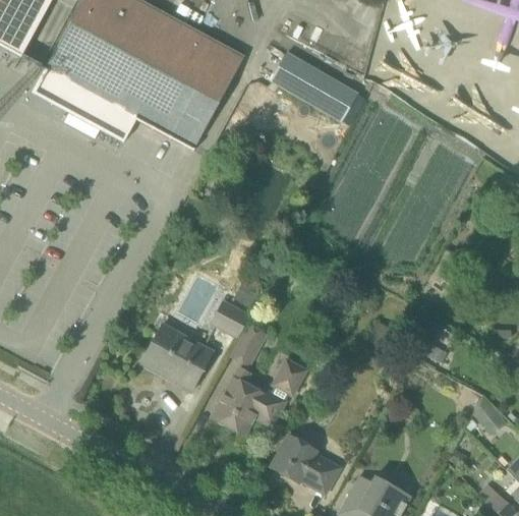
[(194,149),(245,54),(143,0),(0,0),(0,42),(22,54),(51,0),(80,0),(46,67),(64,77),(52,102),(123,139),(136,116),(194,149)]
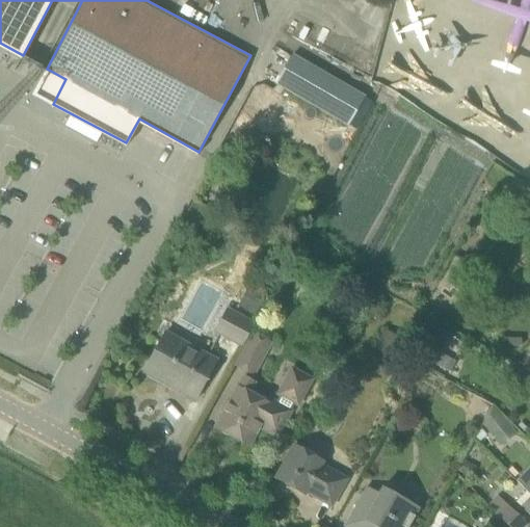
[(289,51),(343,71),(348,56),(294,36),(289,51)]
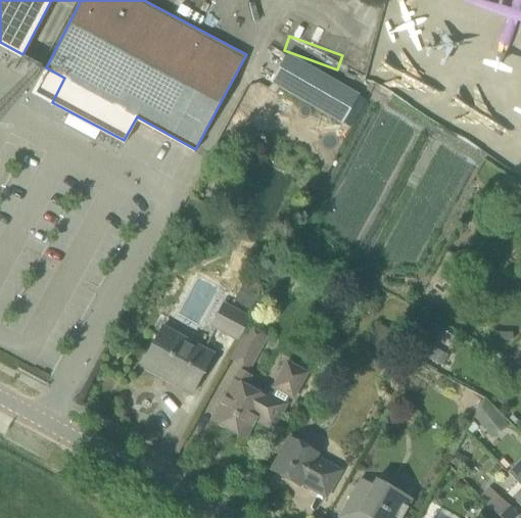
[(359,95),(288,53),(272,82),(342,123),(359,95)]
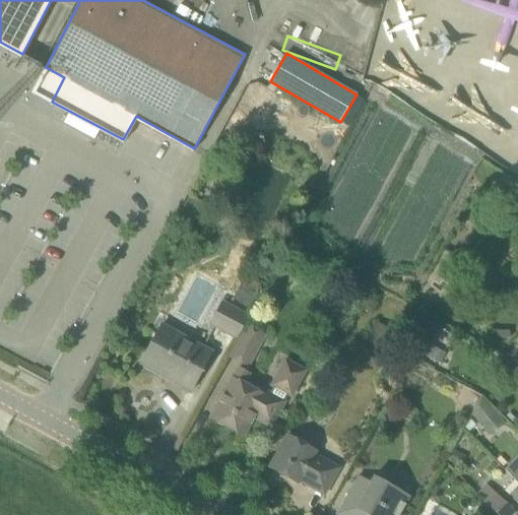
[(261,284),(248,278),(244,276),(234,296),(251,305),(261,284)]
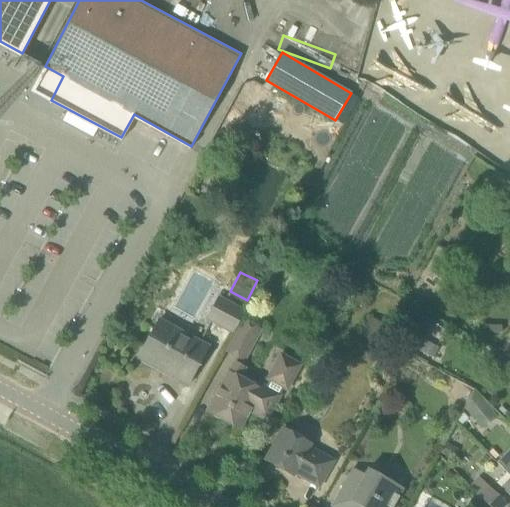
[(248,307),(221,292),(207,317),(234,332),(248,307)]
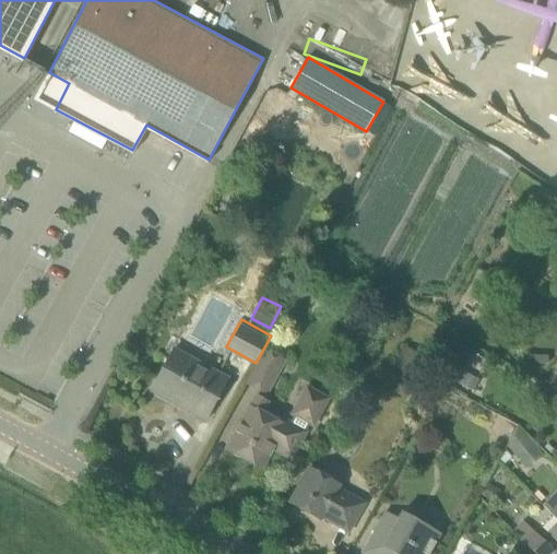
[(405,342),(394,362),(414,373),(425,353),(405,342)]
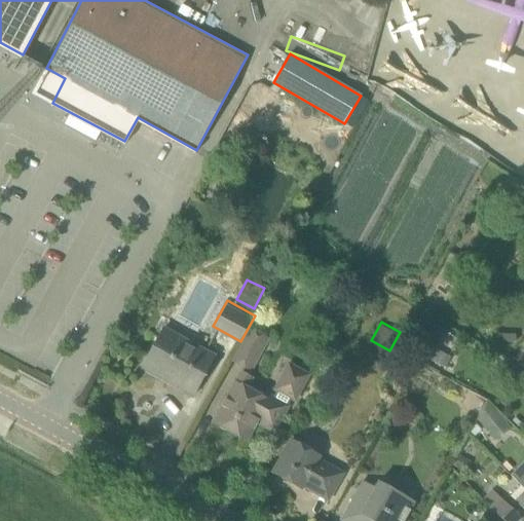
[(267,334),(250,325),(233,357),(251,366),(267,334)]
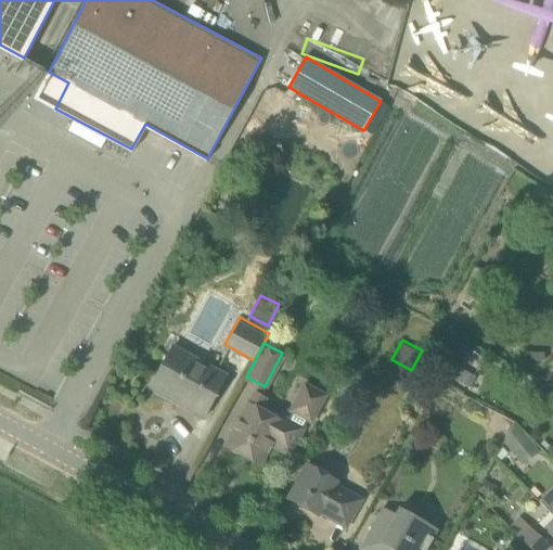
[(190,405),(205,413),(228,372),(213,363),(209,369),(171,347),(152,384),(181,400),(183,398),(191,403),(190,405)]
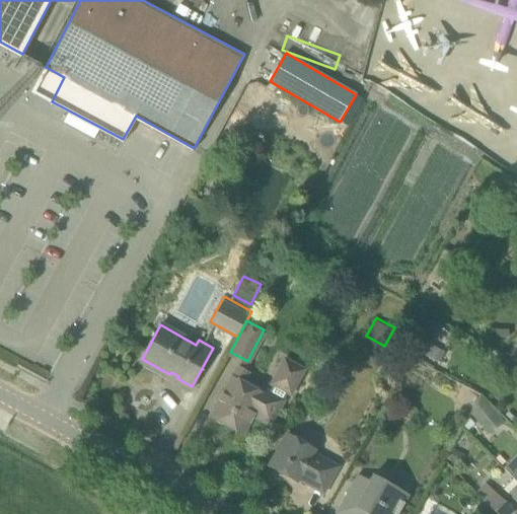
[(272,422),(286,396),(289,389),(292,390),(306,366),(289,357),(286,358),(275,379),(276,382),(272,389),(271,388),(265,390),(244,379),(250,369),(239,363),(234,374),(233,373),(212,414),(244,431),(254,413),(272,422)]
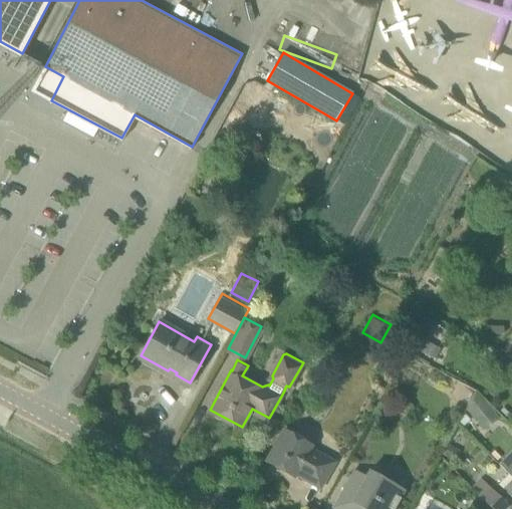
[(466,404),(487,426),(502,412),(482,390),(466,404)]
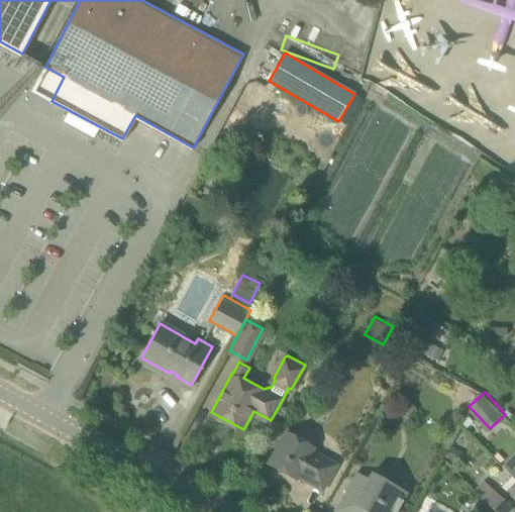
[(287,429),(270,461),(298,477),(299,474),(324,488),(338,462),(314,447),(315,444),(287,429)]
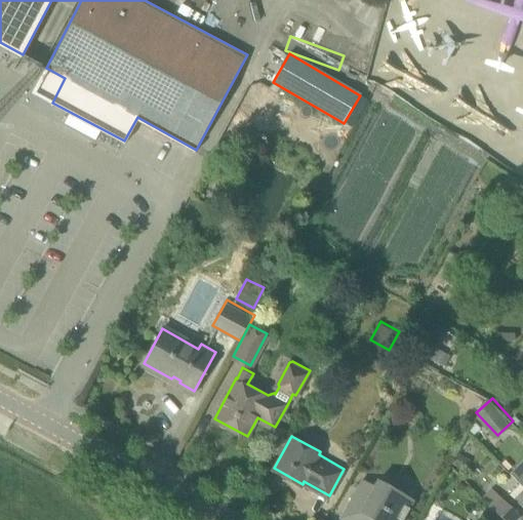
[(402,519),(414,497),(378,478),(375,484),(363,477),(342,515),(350,519),(402,519)]
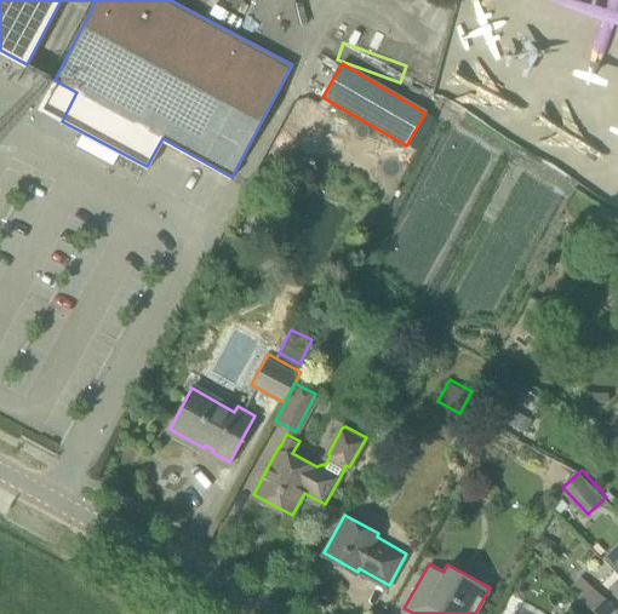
[(583,573),(572,584),(602,613),(607,613),(616,606),(583,573)]
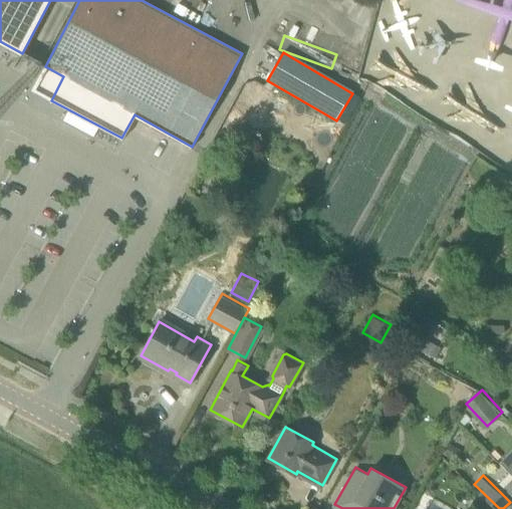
[(483,496),(473,506),(476,508),(486,508),(491,504),(483,496)]
